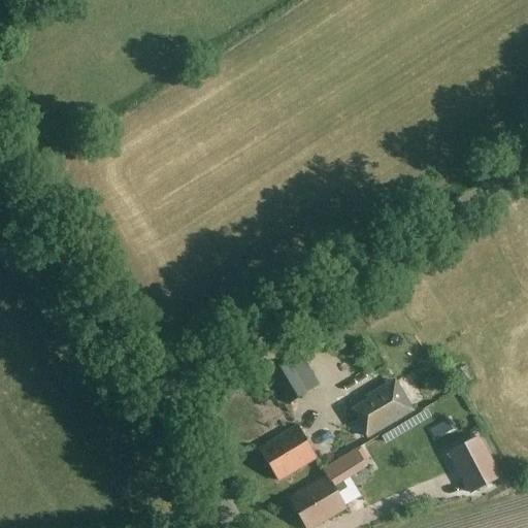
[(288,362),(269,372),(289,406),(321,388),(310,371),(298,378),(288,362)]
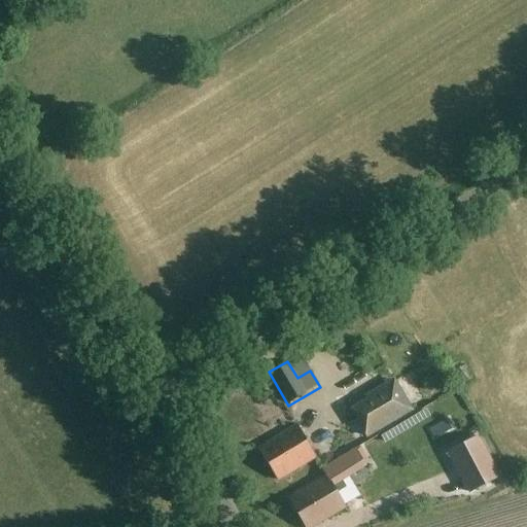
[(400,391),(355,416),(367,437),(413,413),(400,391)]
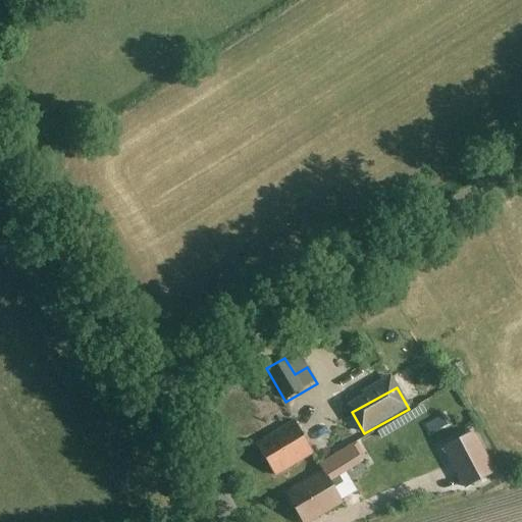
[(256,444),(274,476),(314,455),(296,421),(256,444)]
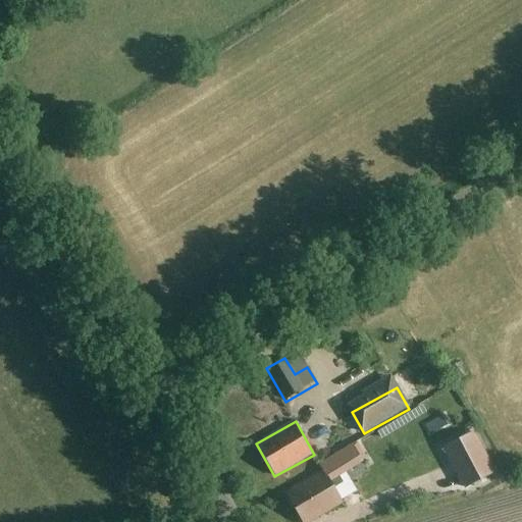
[(444,448),(465,488),(494,472),(473,432),(444,448)]
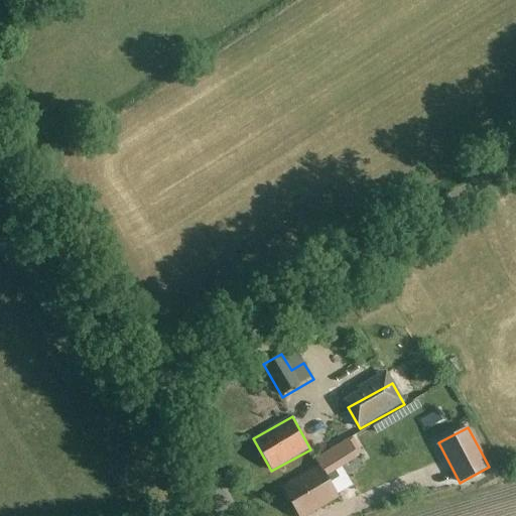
[(486,455),(496,450),(490,436),(480,440),(486,455)]
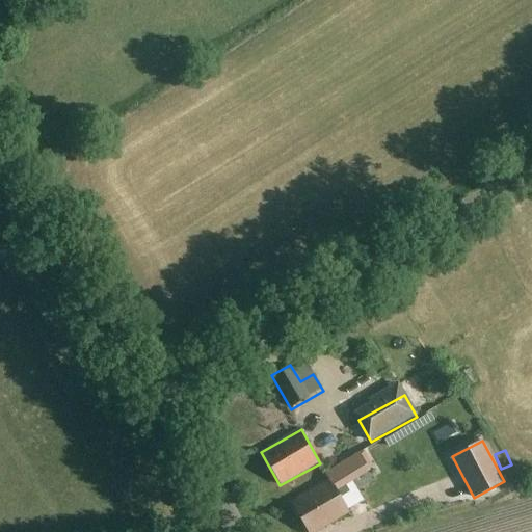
[(369,470),(361,456),(358,453),(325,473),(330,480),(290,504),(307,531),(318,531),(349,514),(340,498),(350,491),(345,484),(369,470)]
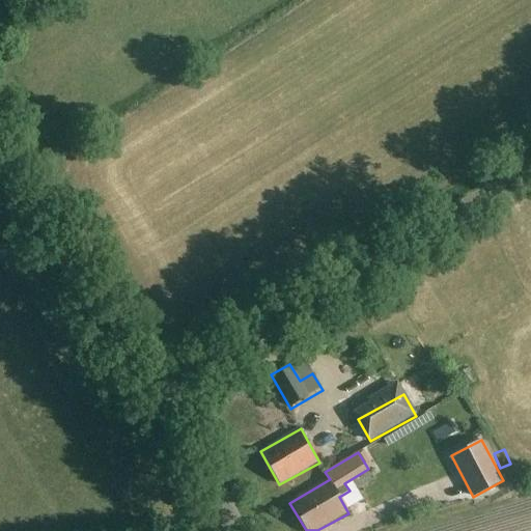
All buildings are outlined.
